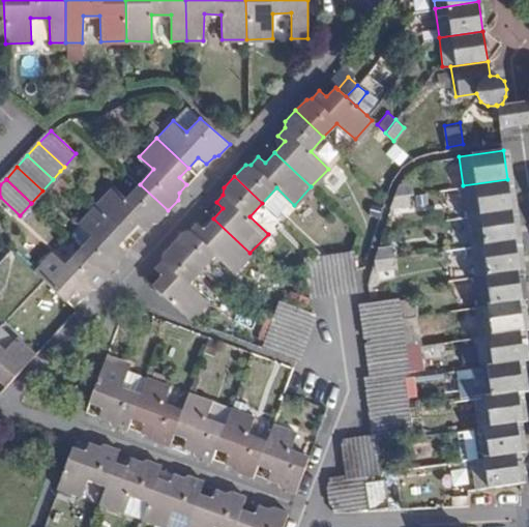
[(467,215),(511,209),(507,179),(463,185),(467,215)]
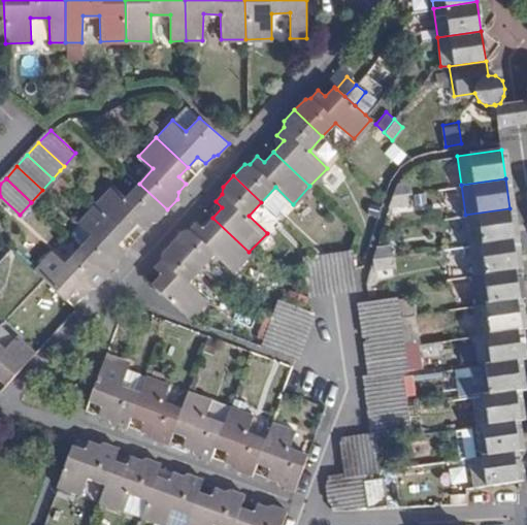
[(406,192),(412,191),(410,181),(397,182),(393,194),(406,192)]
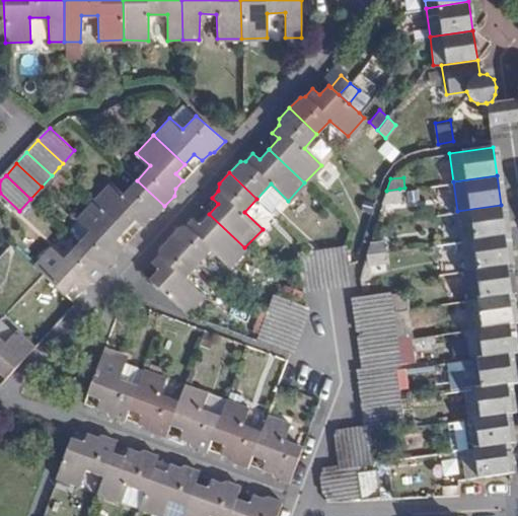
[(155,216),(164,206),(137,180),(124,195),(109,181),(93,200),(125,228),(135,218),(142,225),(148,217),(155,216)]
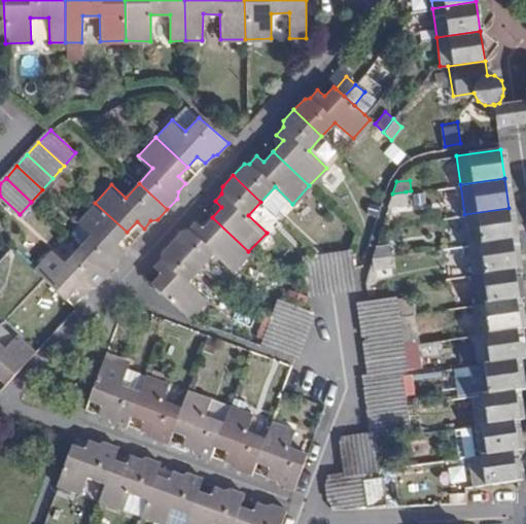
[(392,194),(388,206),(408,203),(406,191),(392,194)]
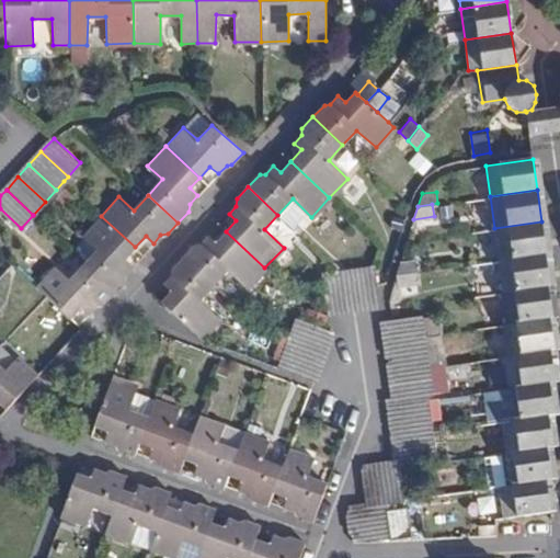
[(125,258),(135,247),(101,216),(83,236),(98,250),(83,264),(114,293),(123,282),(124,275),(133,265),(125,258)]
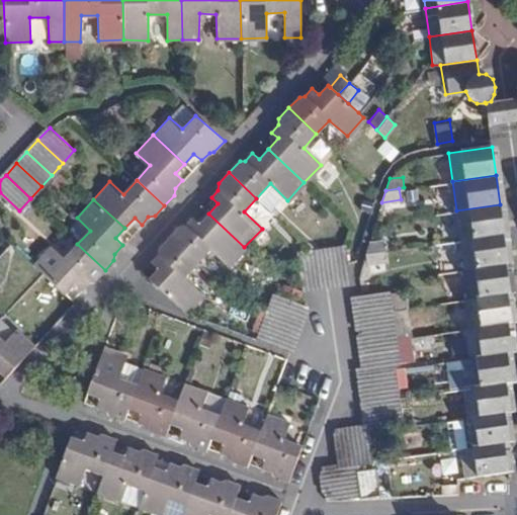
[(504,234),(500,204),(456,210),(460,240),(503,234),(504,234)]
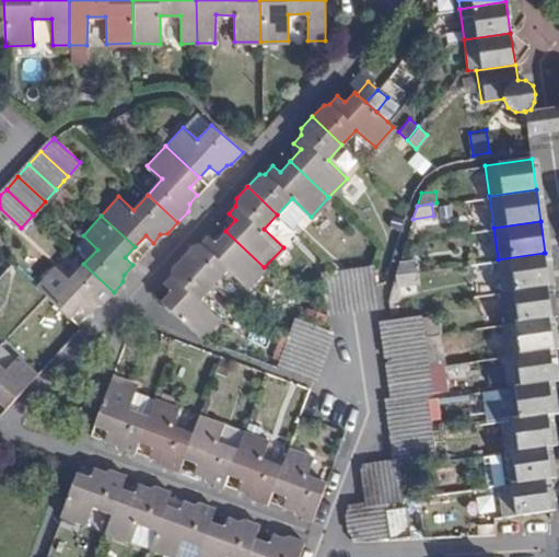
[(246,287),(264,267),(225,231),(214,242),(208,235),(199,244),(195,244),(183,256),(212,283),(228,268),(246,287)]
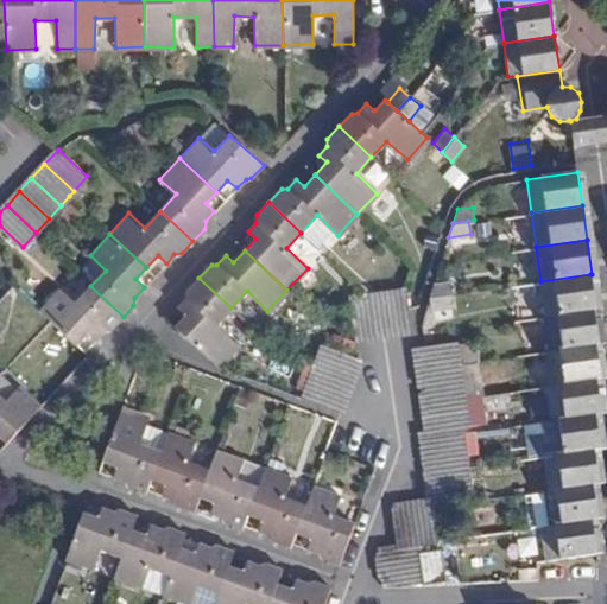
[(595,309),(590,274),(541,281),(539,281),(544,316),(594,309),(595,309)]
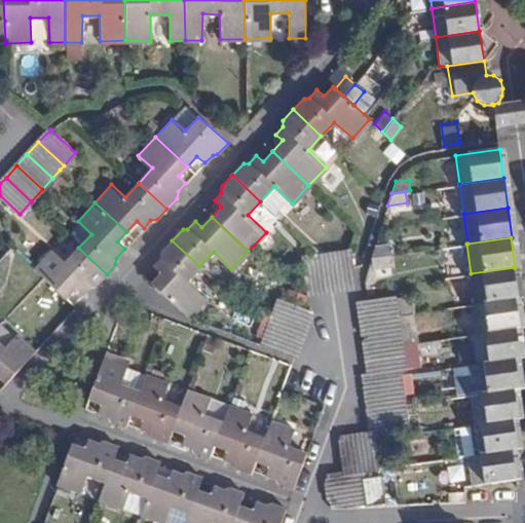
[(186,281),(199,266),(172,240),(161,252),(161,258),(154,265),(161,272),(152,282),(188,318),(204,299),(186,281)]
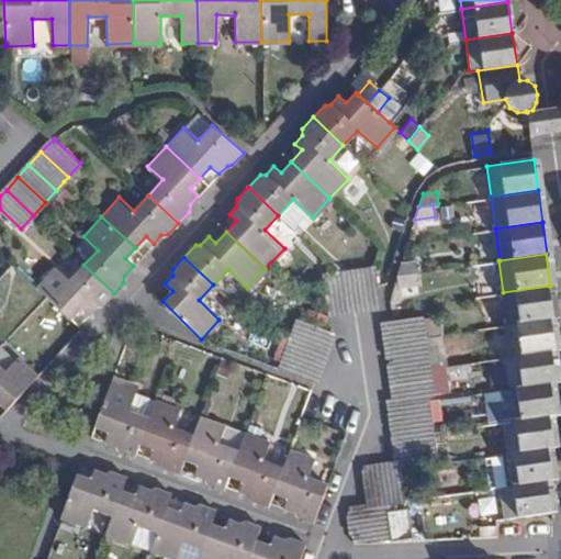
[(416,259),(401,261),(396,275),(415,271),(417,271),(416,259)]
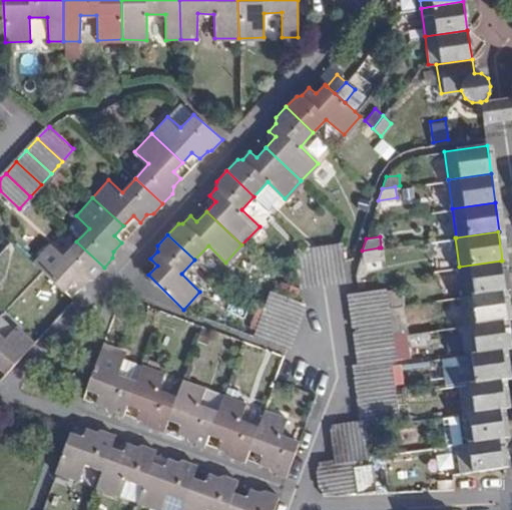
[(104,268),(76,241),(63,256),(49,243),(33,262),(42,270),(64,290),(73,281),(81,286),(88,279),(93,279),(104,268)]
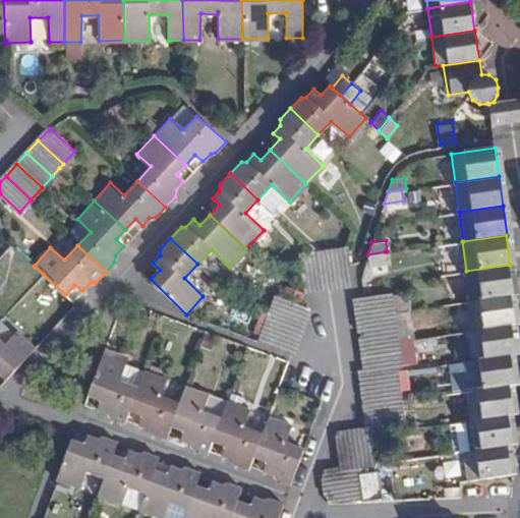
[(351,282),(347,247),(332,250),(336,284),(351,282)]
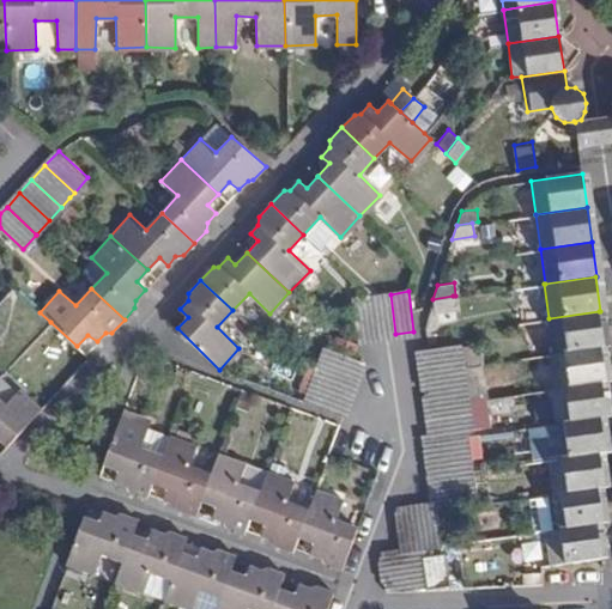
[(377,336),(395,334),(391,294),(370,297),(377,336)]
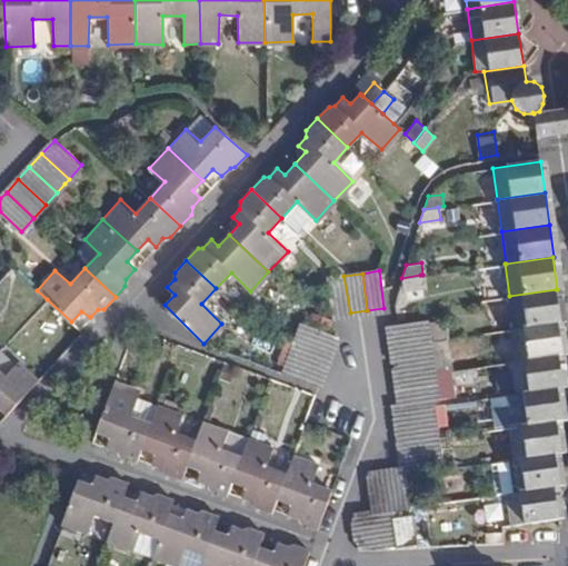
[(421,288),(420,275),(401,278),(404,290),(421,288)]
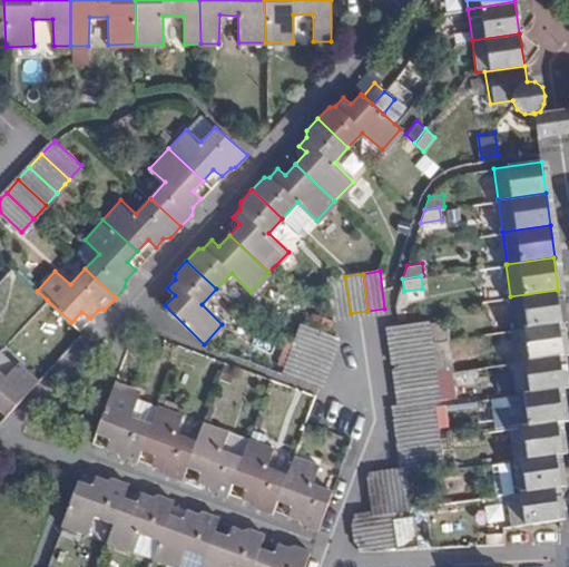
[(333,315),(351,313),(344,276),(337,277),(327,279),(330,295),(333,315)]
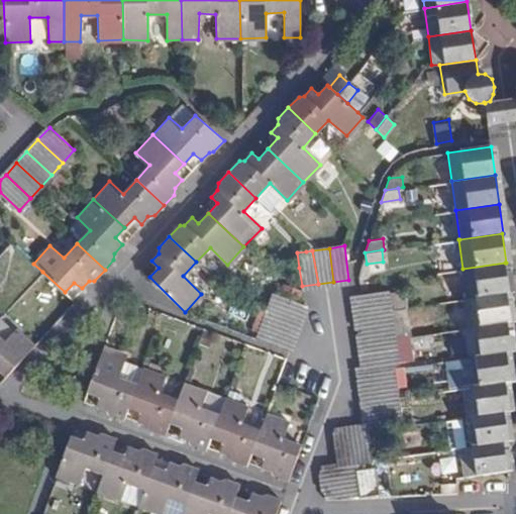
[(509,292),(505,263),(462,269),(460,269),(466,298),(506,292),(509,292)]
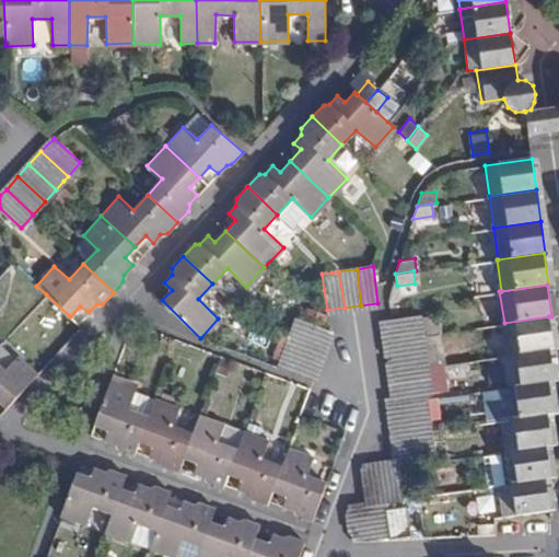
[(420,315),(391,321),(381,322),(384,338),(422,332),(420,315)]
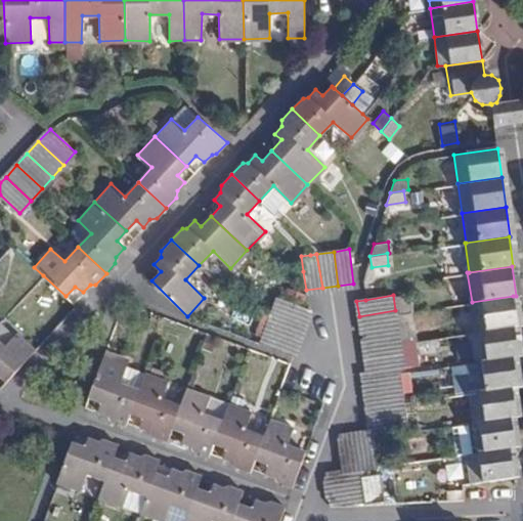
[(517,326),(513,296),(472,302),(470,302),(474,332),(515,326),(517,326)]
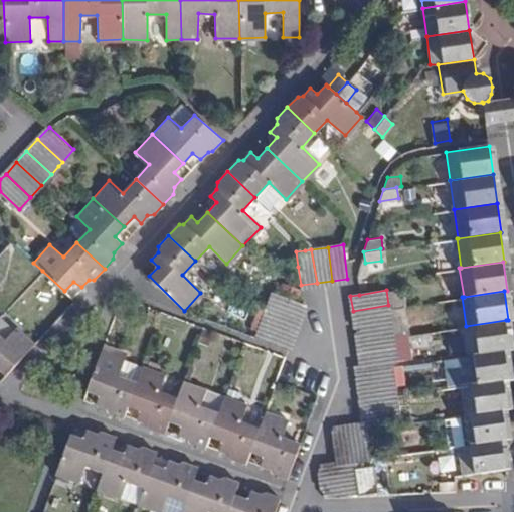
[(304,304),(273,292),(267,307),(299,318),(304,304)]
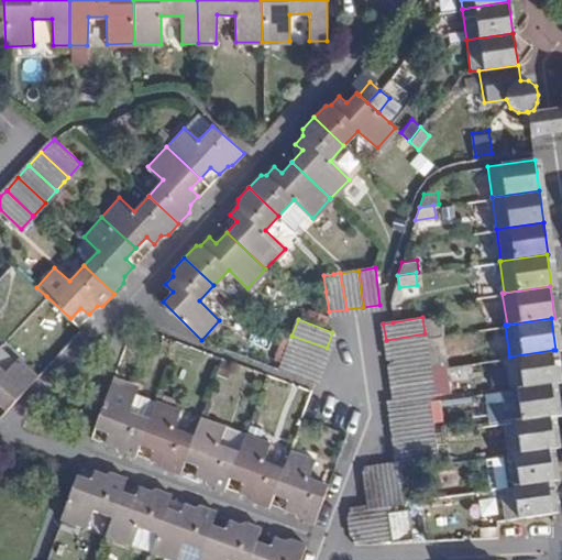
[(425,333),(386,340),(387,354),(427,349),(425,333)]
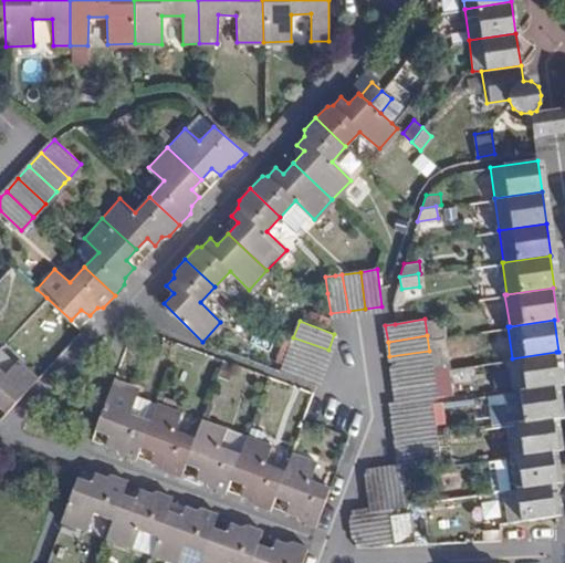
[(323,366),(328,350),(293,337),(288,353),(323,366)]
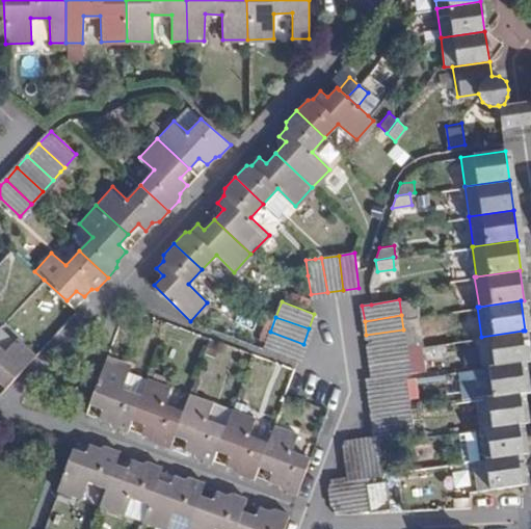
[(366,335),(368,349),(405,344),(403,329),(366,335)]
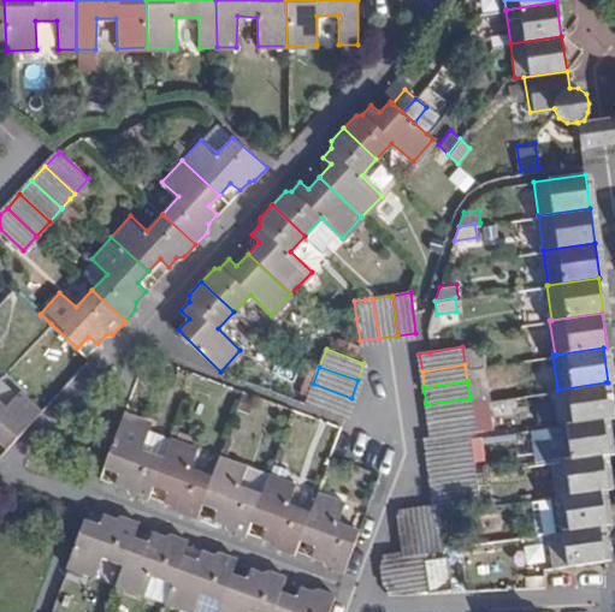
[(609,417),(605,382),(557,390),(553,390),(557,425),(602,419),(609,417)]
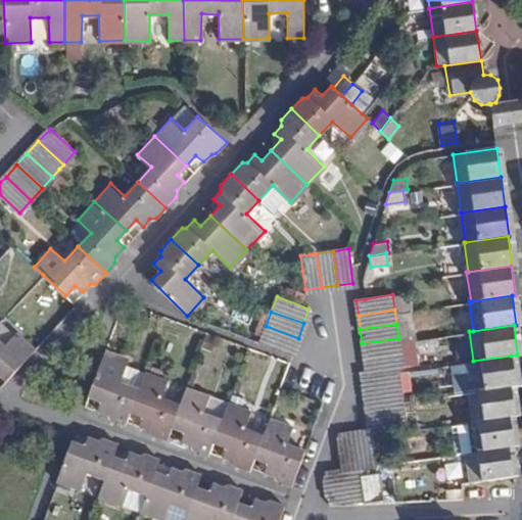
[(292,355),(298,338),(266,326),(259,341),(292,355)]
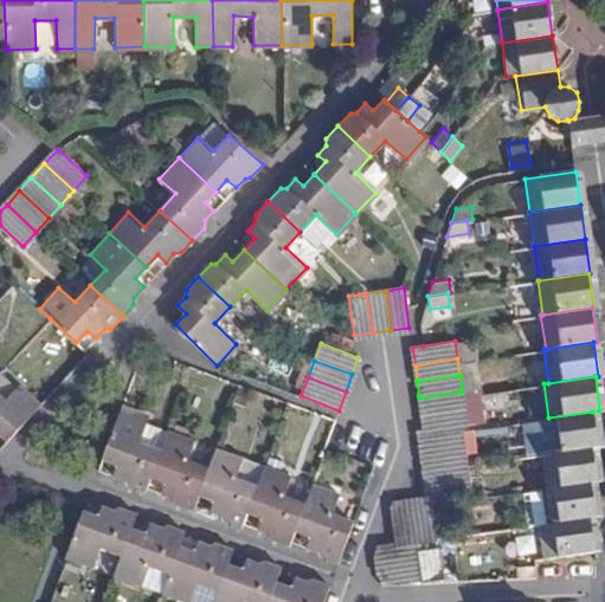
[(0,434),(7,440),(40,403),(19,384),(5,399),(0,394),(0,434)]
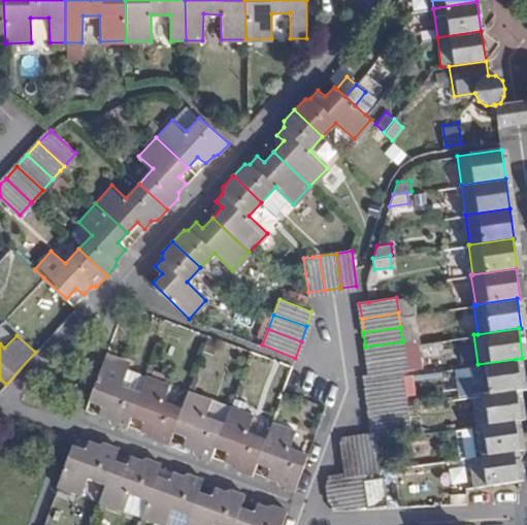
[(368,361),(404,356),(402,341),(365,347),(368,361)]
